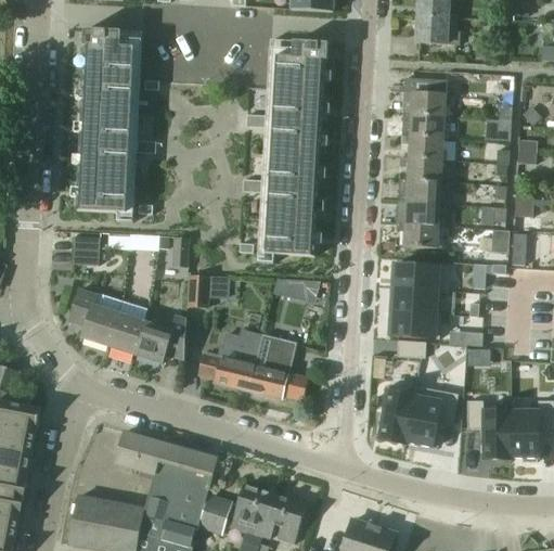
[(332,10),(332,0),(291,0),(291,8),(332,10)]
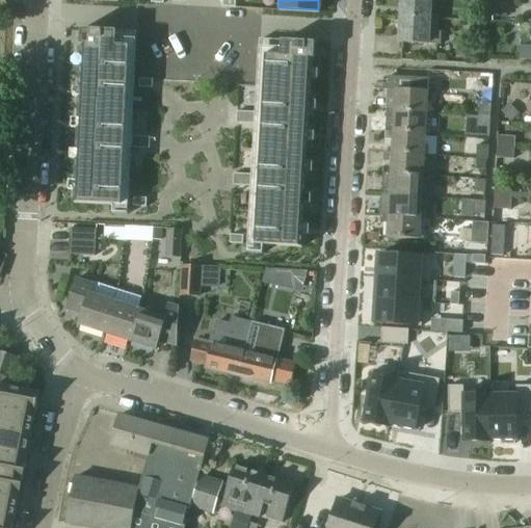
[(429,15),(429,0),(400,0),(399,12),(429,15)]
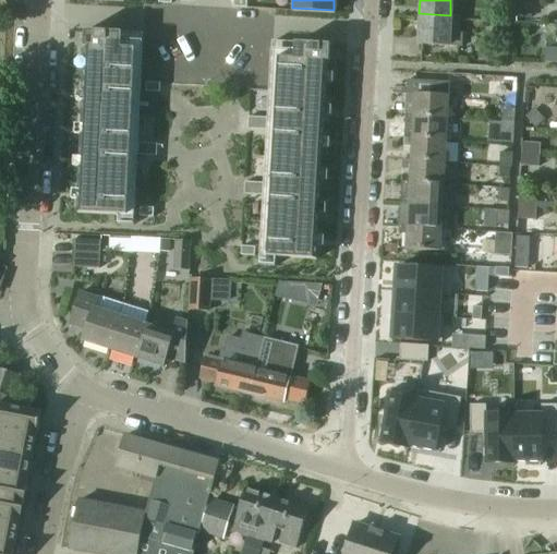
[(516,0),(516,2),(515,14),(532,14),(533,3),(533,0),(516,0)]
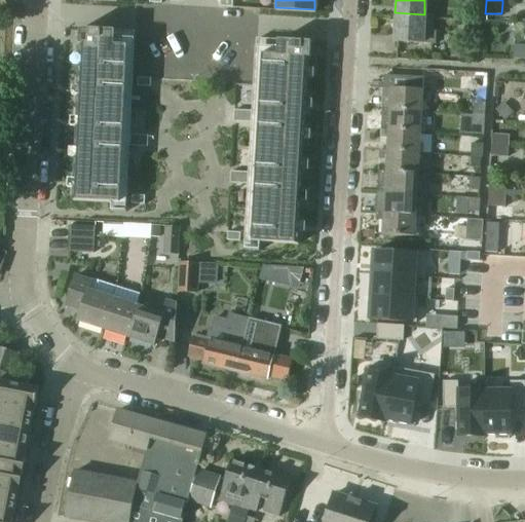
[(479,16),(480,8),(464,7),(463,16),(479,16)]
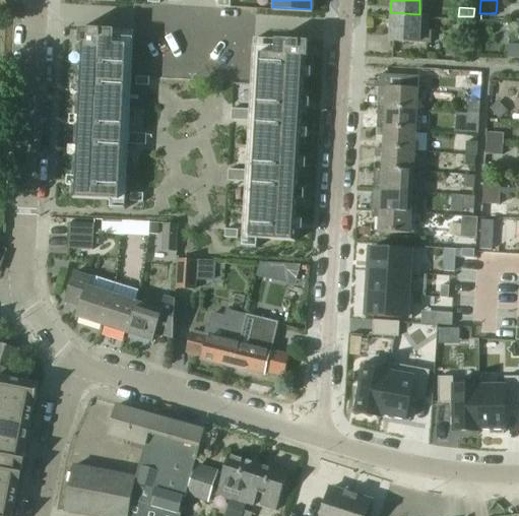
[(428,14),(419,14),(390,12),(389,38),(430,40),(431,27),(427,27),(428,14)]
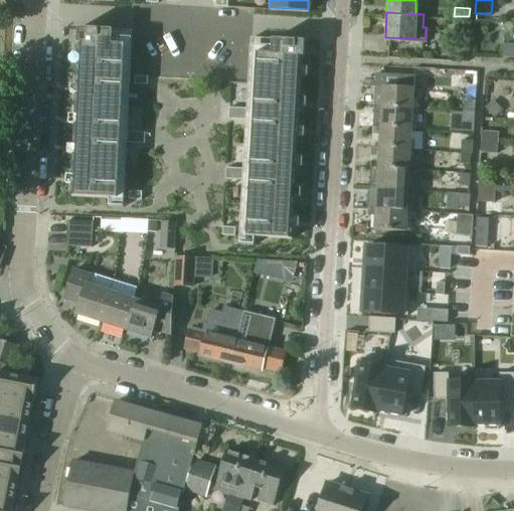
[(468,26),(469,16),(454,16),(454,25),(468,26)]
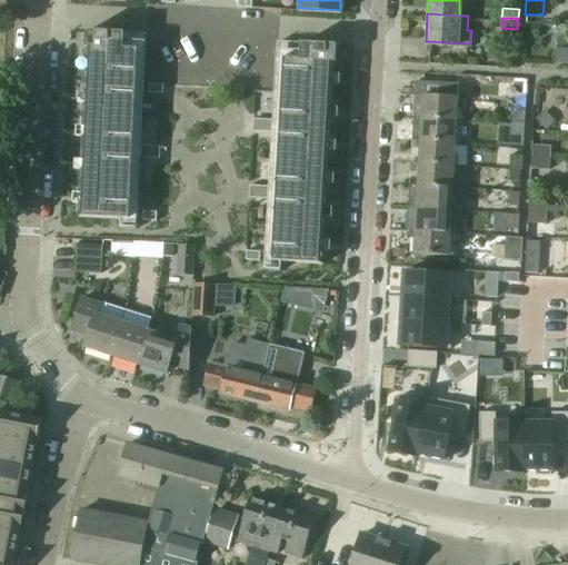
[(79,200),(78,214),(107,215),(116,216),(128,216),(129,215),(135,82),(141,82),(145,30),(86,28),(85,46),(87,46),(86,57),(88,57),(88,67),(86,67),(85,90),(87,90),(87,100),(83,100),(82,124),(85,124),(85,134),(82,134),(81,157),(83,157),(82,167),(80,167),(79,190),(81,190),(81,200),(79,200)]
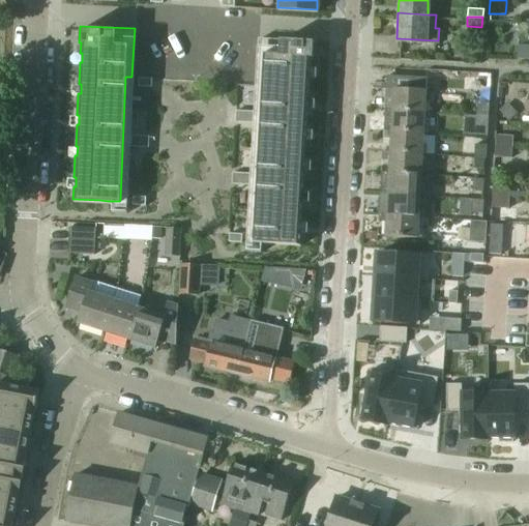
[(253,239),(253,240),(264,240),(272,241),(299,242),(300,231),(297,230),(298,221),(300,221),(301,200),(299,199),(300,190),(302,190),(303,169),(301,169),(301,158),(304,158),(305,138),(302,138),(303,127),(305,127),(307,107),(304,107),(305,96),(307,97),(309,76),(306,76),(306,65),(310,66),(310,55),(312,55),(313,38),(258,35),(255,85),(261,85),(253,239)]
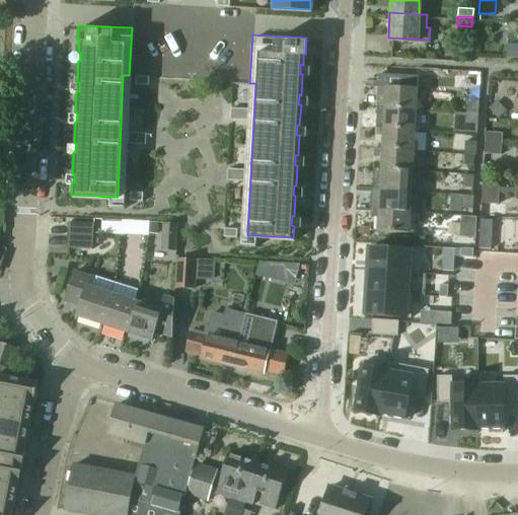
[(517,54),(517,41),(506,41),(505,54),(517,54)]
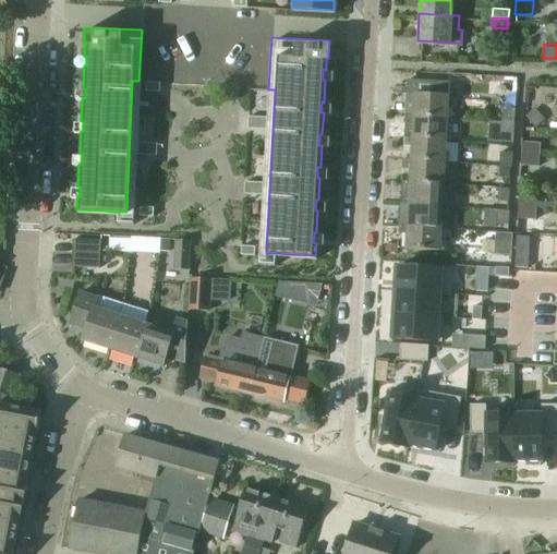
[(496,75),(495,91),(512,92),(513,76),(496,75)]
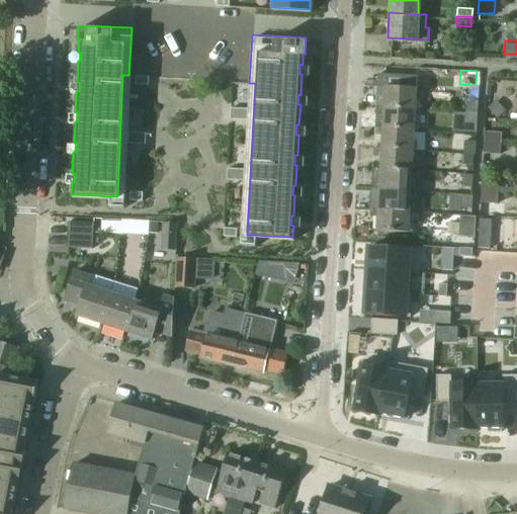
[(376,91),(375,103),(382,103),(382,104),(414,106),(416,73),(377,71),(376,91)]
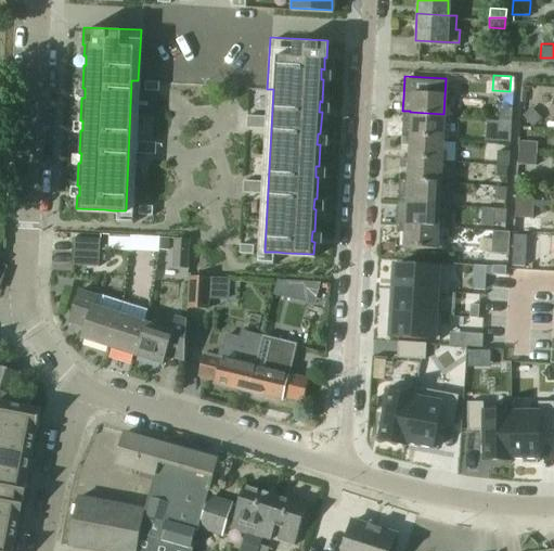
[(144,78),(144,88),(157,88),(157,84),(158,79),(144,78)]
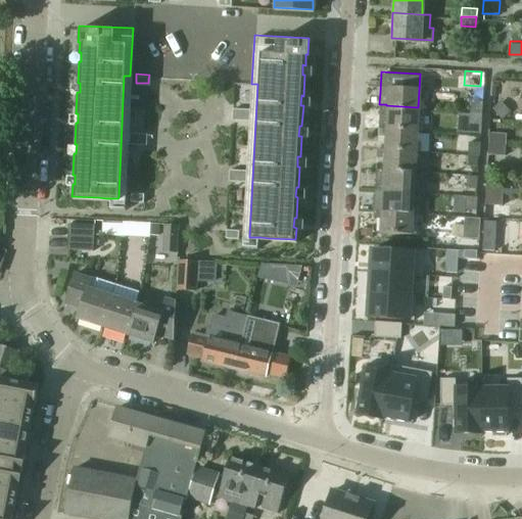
[(500,98),(490,106),(500,118),(509,109),(500,98)]
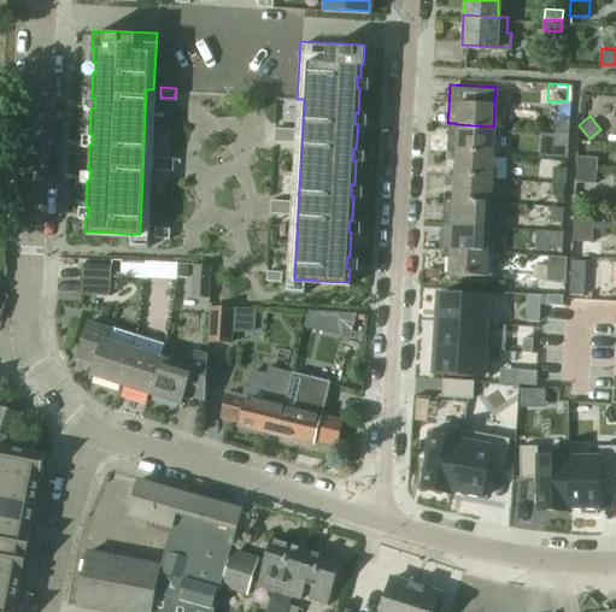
[(569,130),(569,117),(555,117),(555,130),(569,130)]
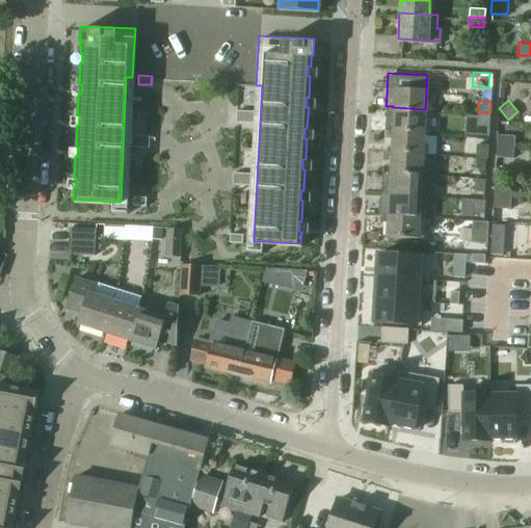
[(386,106),(385,127),(392,127),(392,128),(424,130),(425,109),(393,107),(393,106),(386,106)]
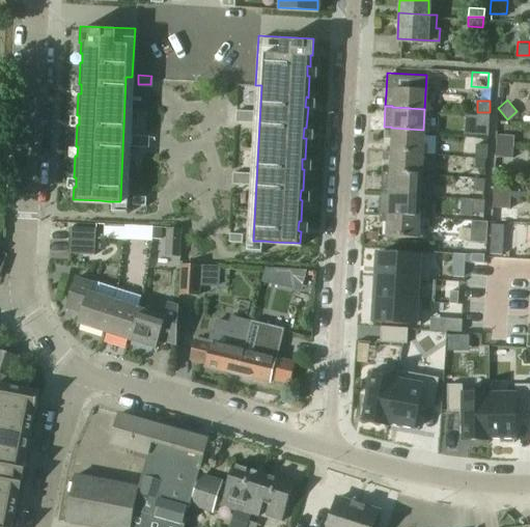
[(235,108),(234,119),(244,119),(244,108),(235,108)]
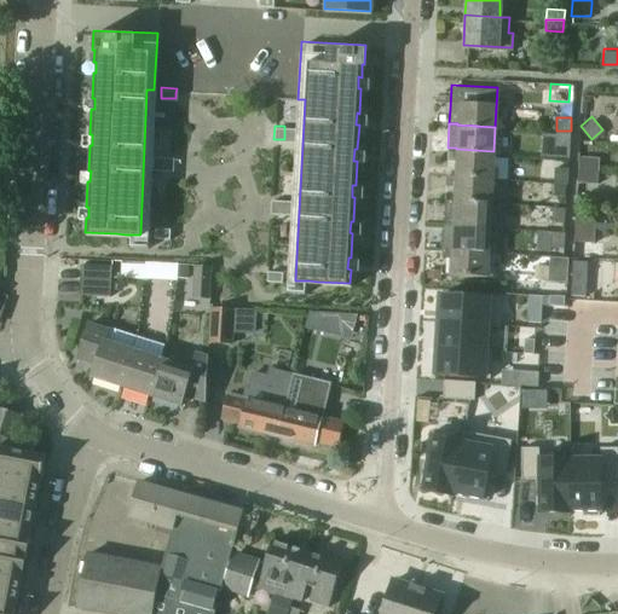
[(284,126),(284,139),(295,140),(295,126),(284,126)]
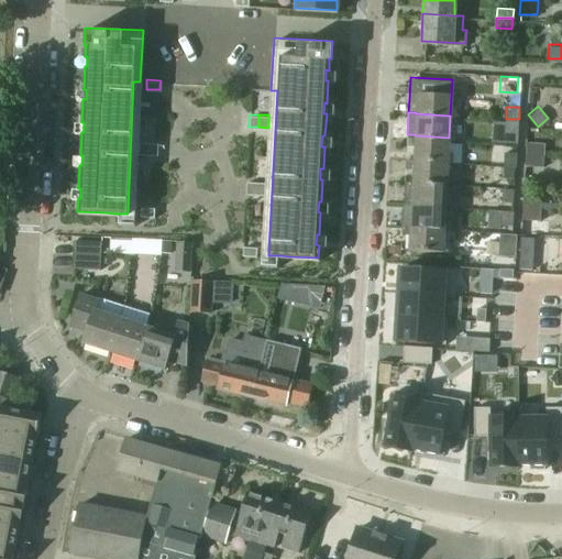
[(518,134),(519,119),(506,119),(505,134),(518,134)]
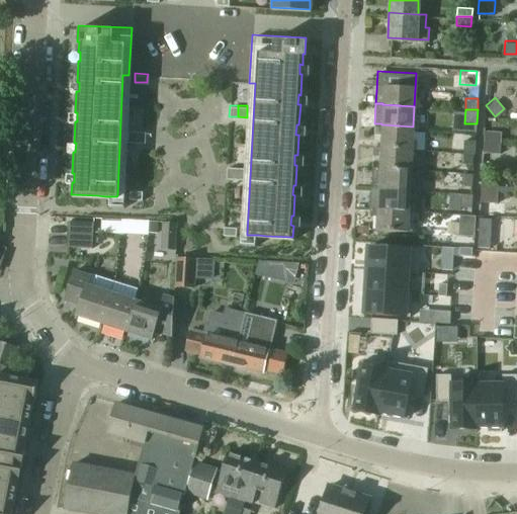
[(412,147),(413,126),(381,124),(381,123),(374,123),(374,131),(381,132),(380,145),(412,147)]
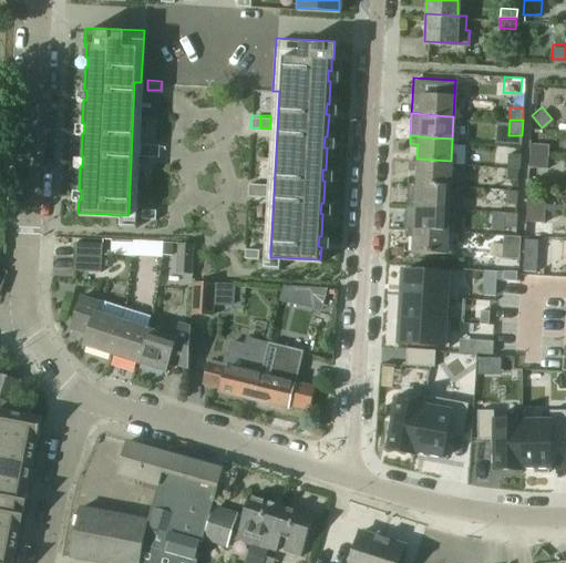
[(139,142),(139,154),(147,154),(148,142),(139,142)]
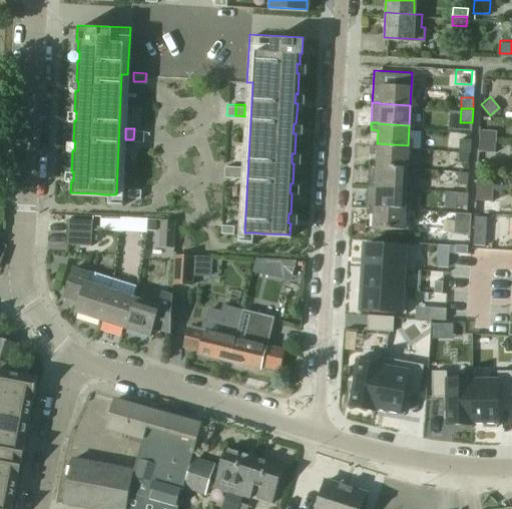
[(134,128),(133,139),(142,140),(143,129),(134,128)]
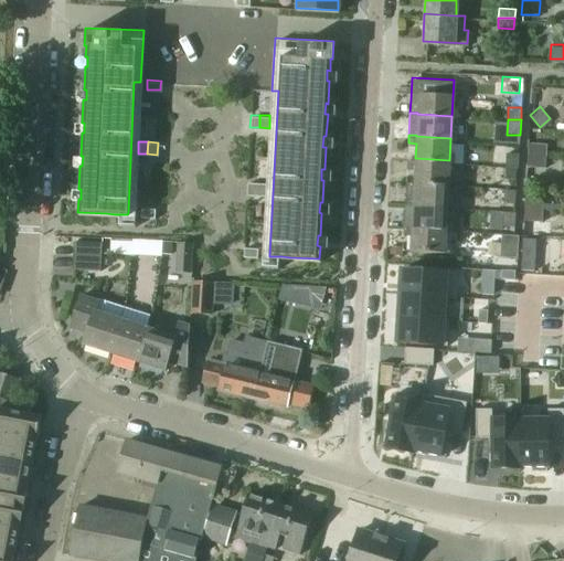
[(546,155),(547,143),(528,141),(528,155),(546,155)]
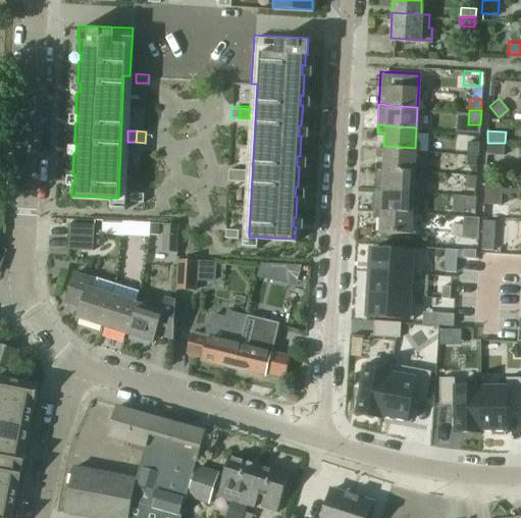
[(479,152),(479,141),(467,140),(467,151),(479,152)]
